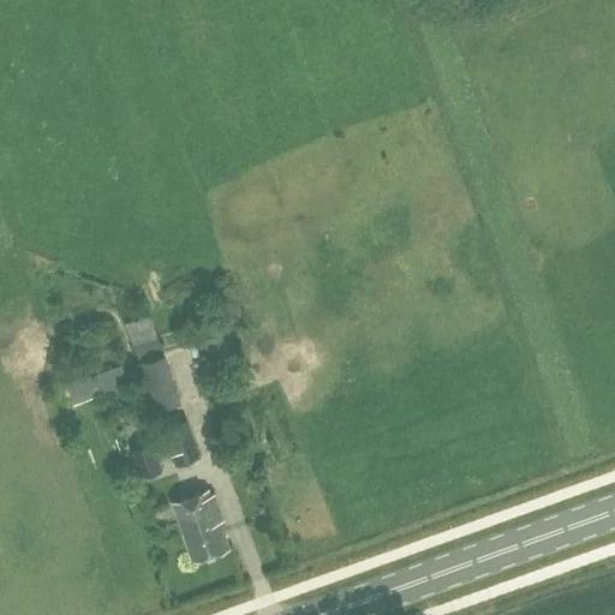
[(165,352),(162,352),(149,314),(125,322),(138,362),(154,408),(180,399),(165,352)]
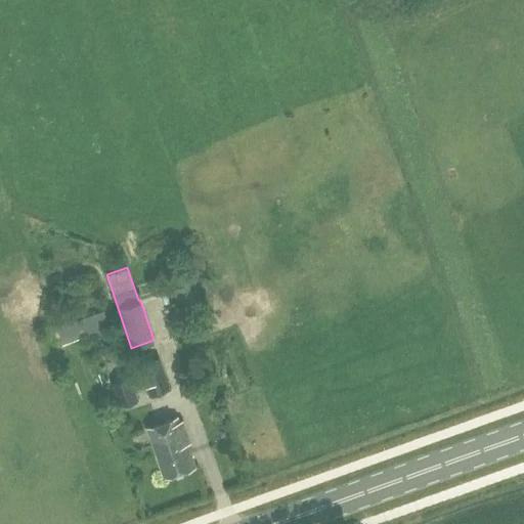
[(108,325),(103,310),(58,328),(63,342),(108,325)]
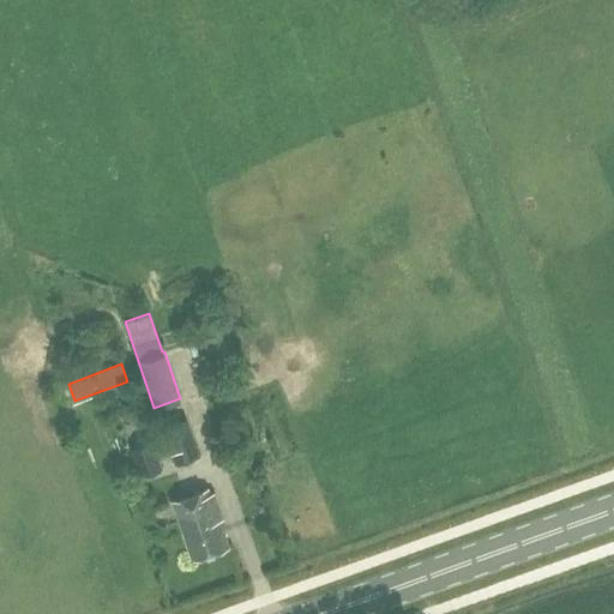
[(187,416),(161,426),(174,465),(200,455),(187,416)]
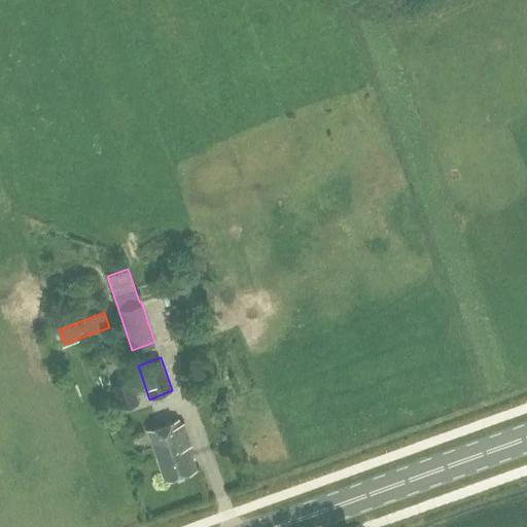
[(131,378),(111,384),(119,410),(139,402),(131,378)]
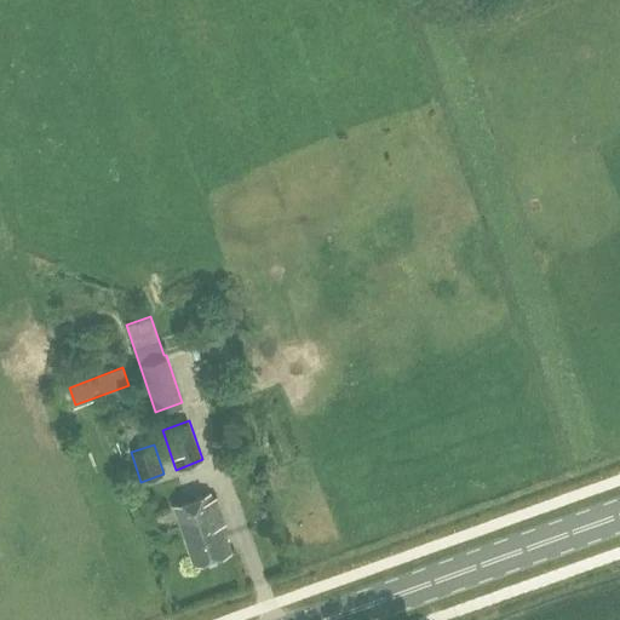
[(193,566),(230,552),(208,493),(172,506),(193,566)]
